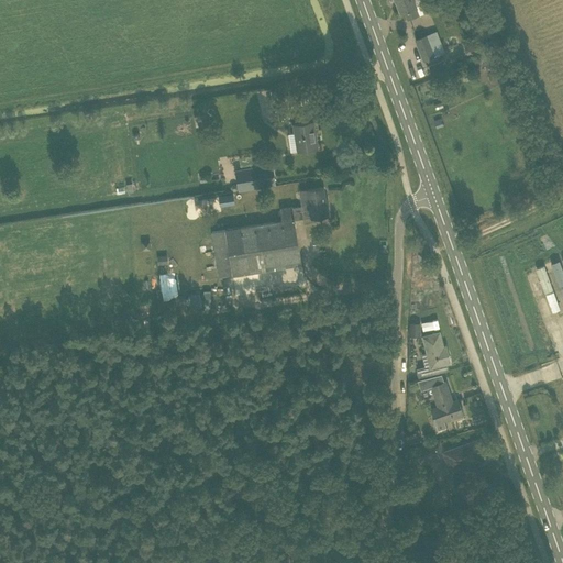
[(397,0),(401,10),(405,9),(408,19),(418,15),(414,6),(418,4),(428,0),(397,0)]
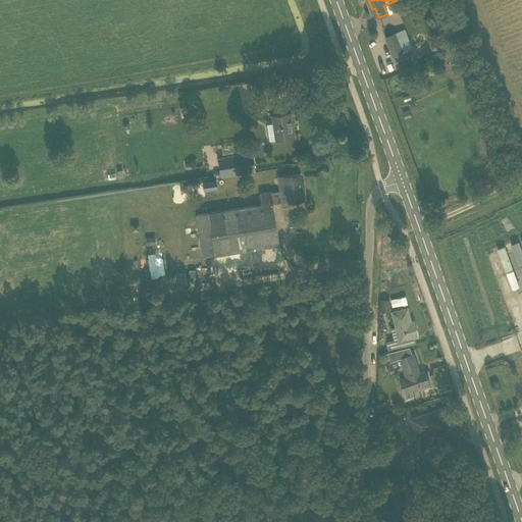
[(393,56),(402,52),(404,52),(397,33),(385,37),(393,56)]
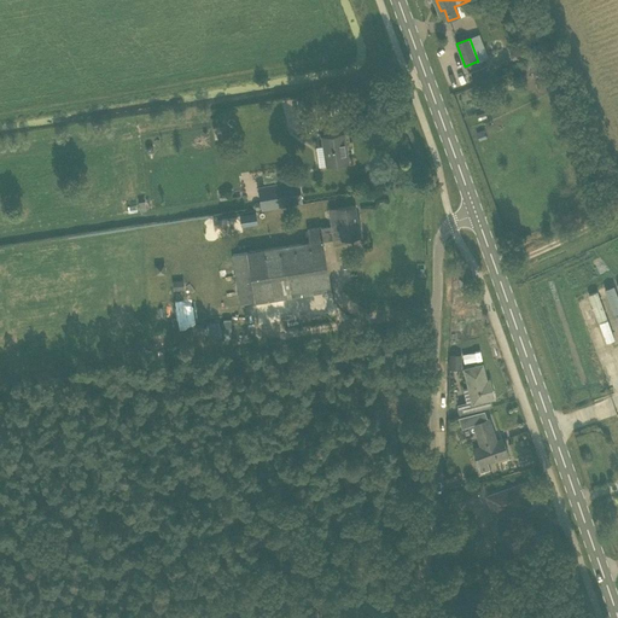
[(517,50),(512,51),(509,56),(512,59),(516,62),(520,60),(523,57),(522,52),(517,50)]
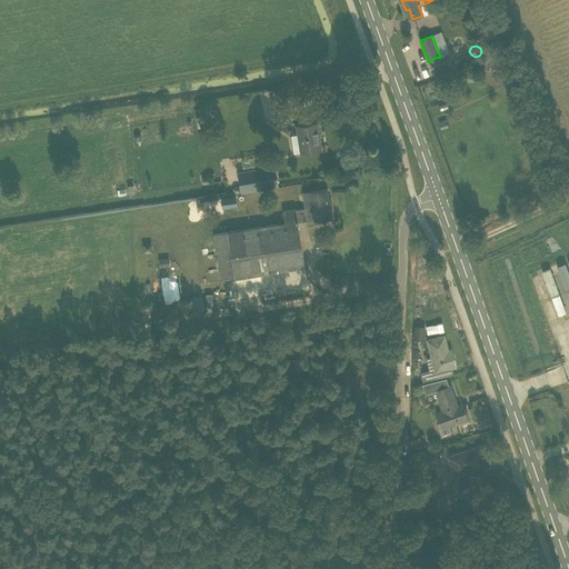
[(437,77),(453,70),(449,60),(432,67),(437,77)]
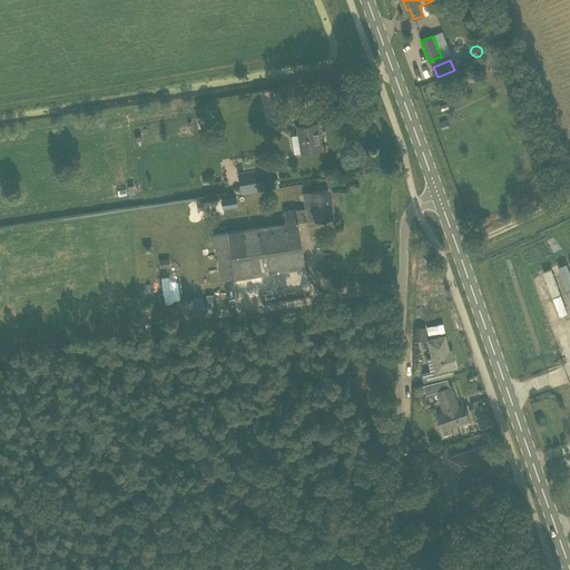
[(302,153),(322,149),(317,123),(298,125),(302,153)]
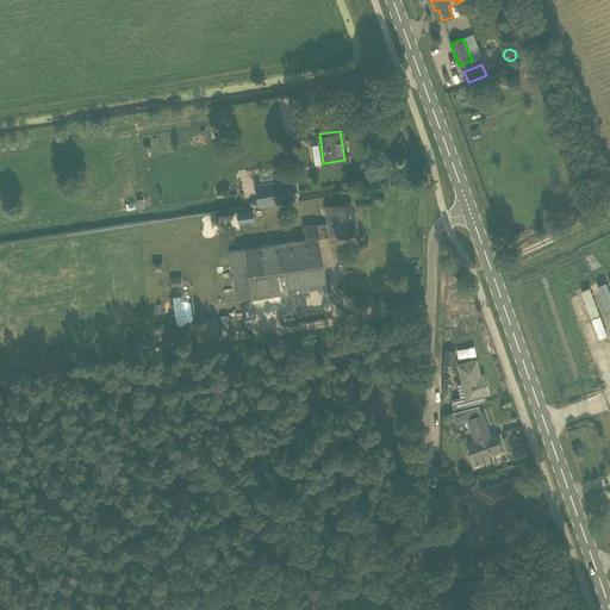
[(259,206),(299,199),(296,176),(255,184),(259,206)]
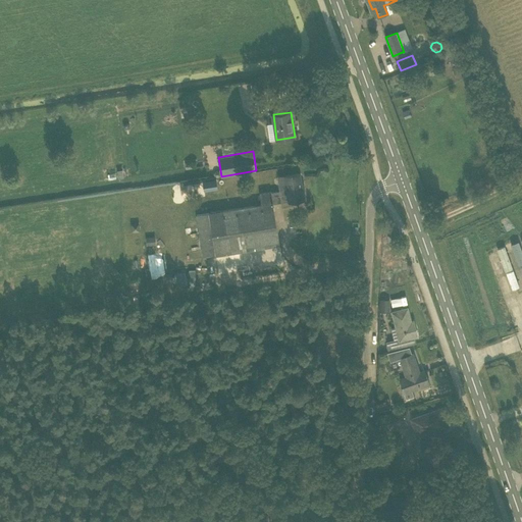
[(303,190),(301,172),(277,176),(279,191),(260,194),(262,205),(196,216),(203,256),(216,254),(216,255),(279,245),(273,204),(290,201),(290,202),(306,199),(305,190),(303,190)]
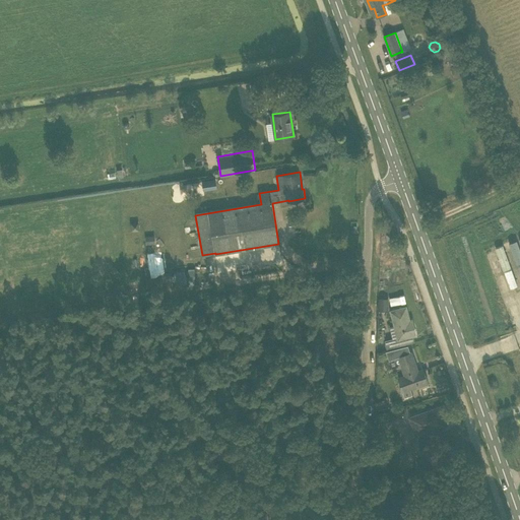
[(213,195),(226,192),(224,182),(211,185),(213,195)]
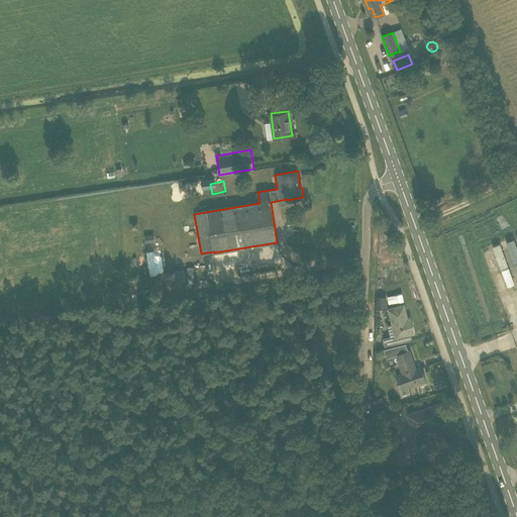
[(397,273),(382,277),(384,285),(392,283),(396,298),(404,296),(397,273)]
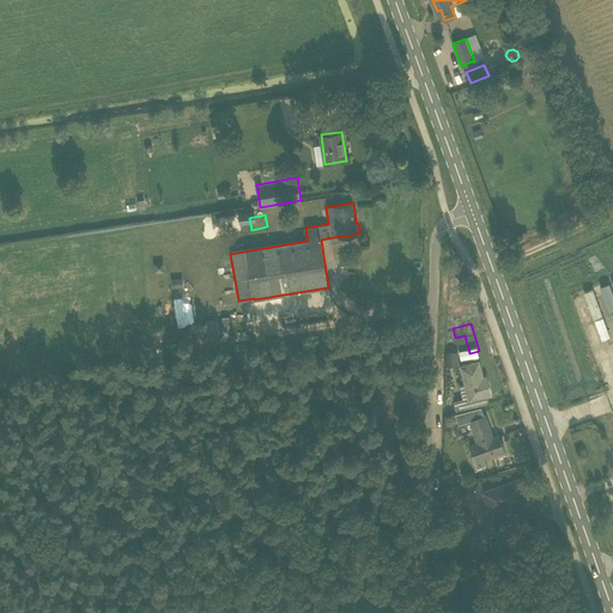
[(447,352),(447,366),(457,366),(457,352),(447,352)]
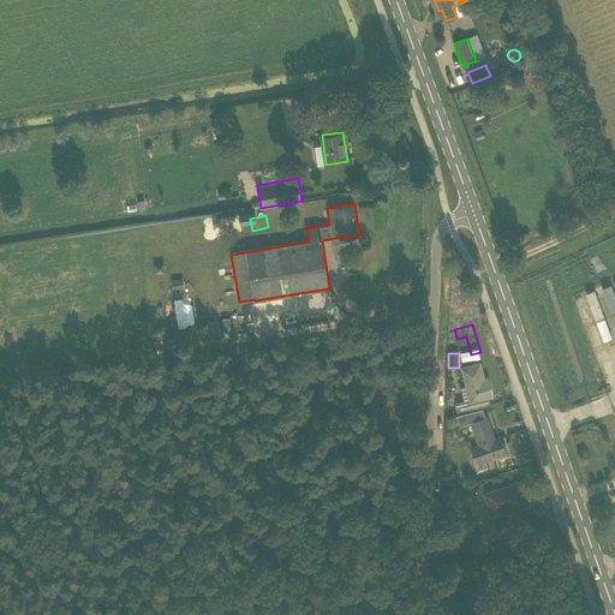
[(485,377),(481,362),(460,366),(465,386),(460,387),(464,400),(455,402),(458,412),(490,404),(489,398),(494,396),(488,376),(485,377)]
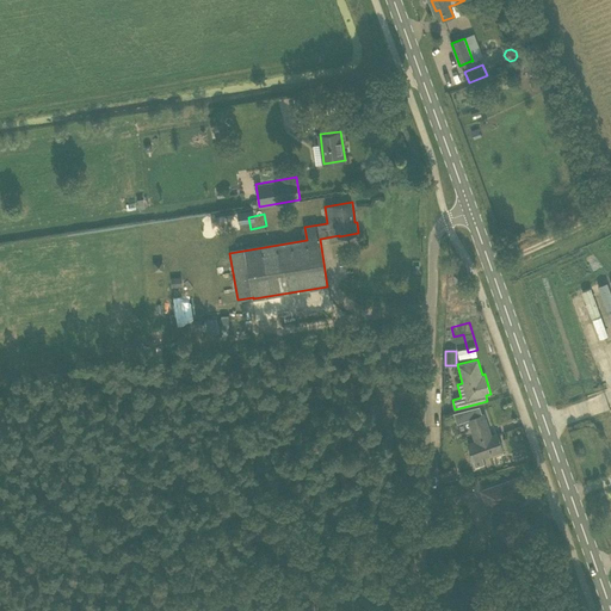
[(491,434),(483,414),(468,419),(476,442),(481,457),(503,449),(497,432),(491,434)]
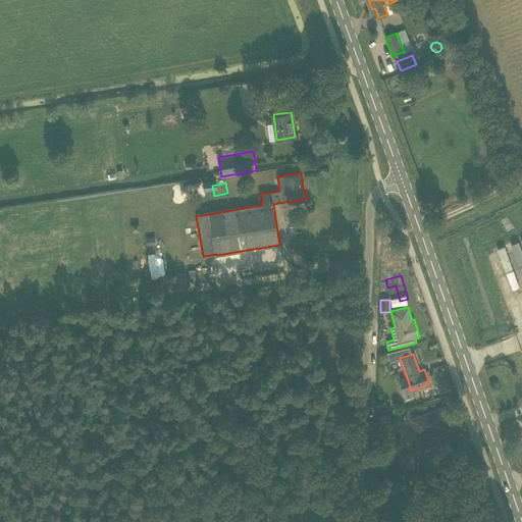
[(450,428),(442,408),(432,412),(421,415),(412,419),(417,435),(439,427),(440,431),(450,428)]
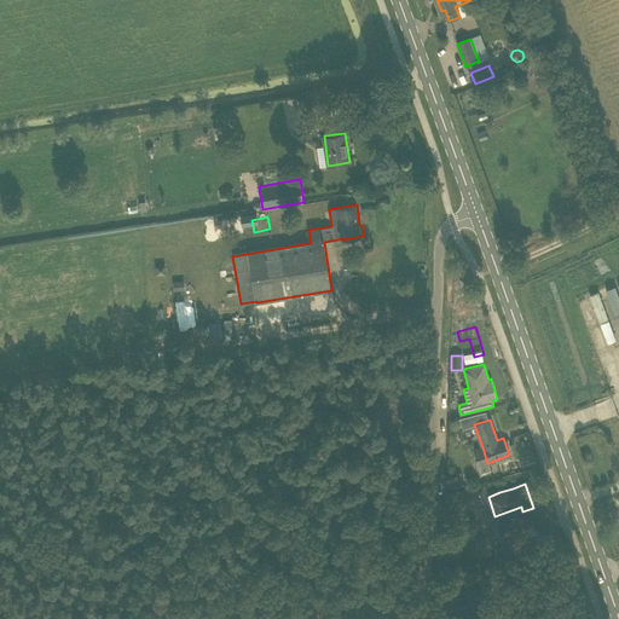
[(475,559),(487,555),(498,551),(492,536),(484,538),(486,548),(474,553),(475,559)]
